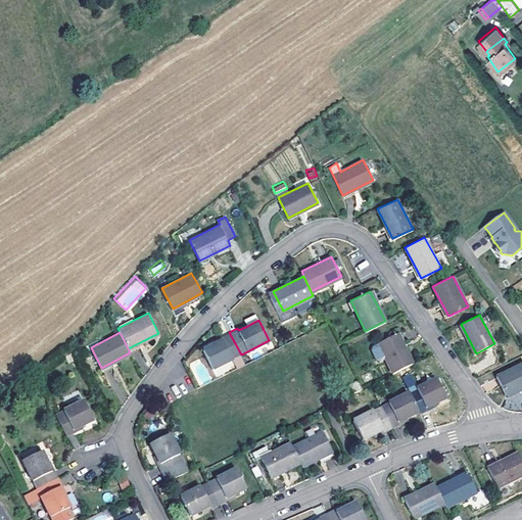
[(214,342),(202,348),(212,369),(233,359),(237,367),(245,363),(241,355),(229,332),(222,335),(223,338),(214,342)]
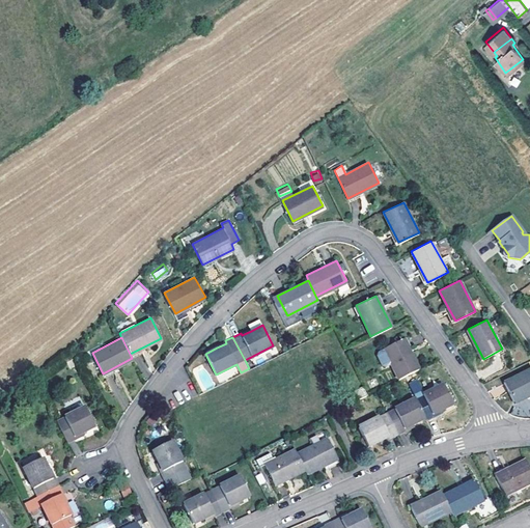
[(391,363),(398,378),(405,374),(419,367),(403,337),(383,348),(383,349),(378,351),(377,355),(381,365),(385,366),(391,363)]
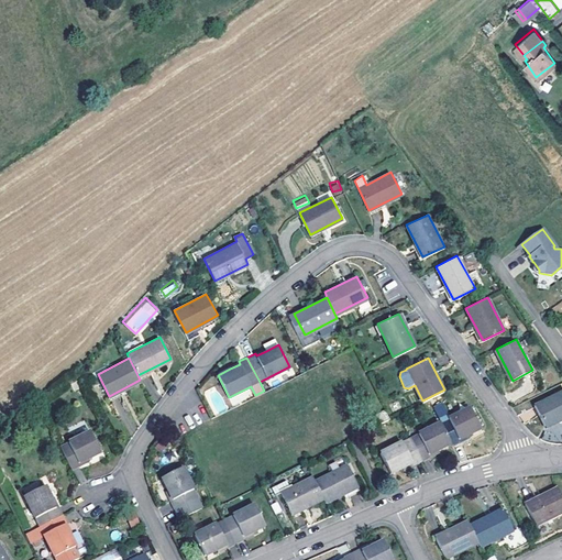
[(561,420),(561,391),(536,405),(546,425),(558,418),(560,421),(561,420)]
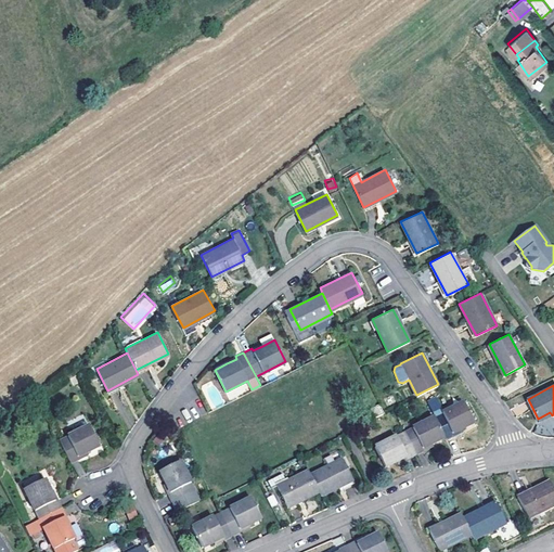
[(452,432),(462,427),(474,421),(463,399),(434,414),(445,436),(446,438),(453,435),(452,432)]
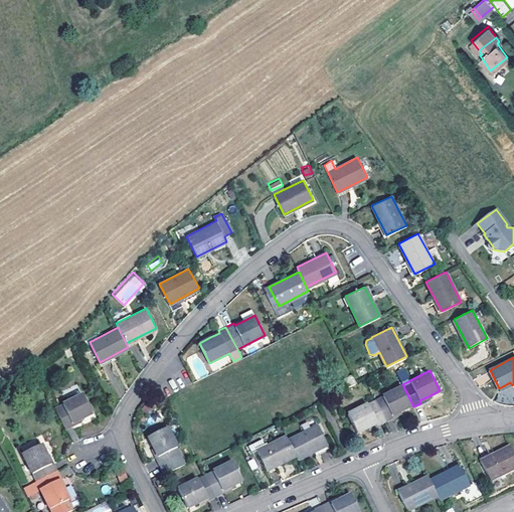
[(355,381),(351,373),(343,378),(347,385),(355,381)]
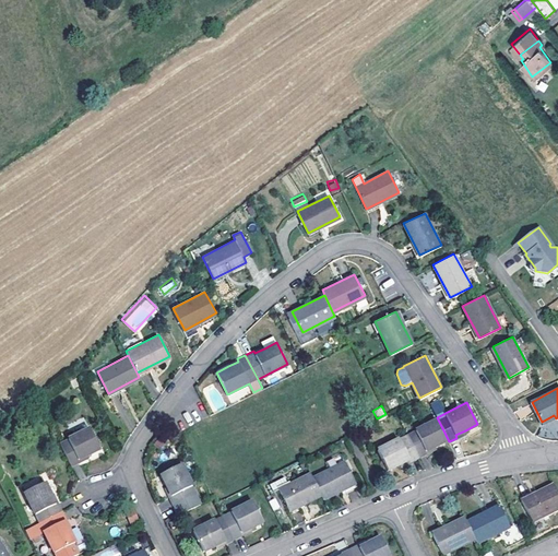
[(544,425),(556,418),(554,415),(542,422),(544,425)]
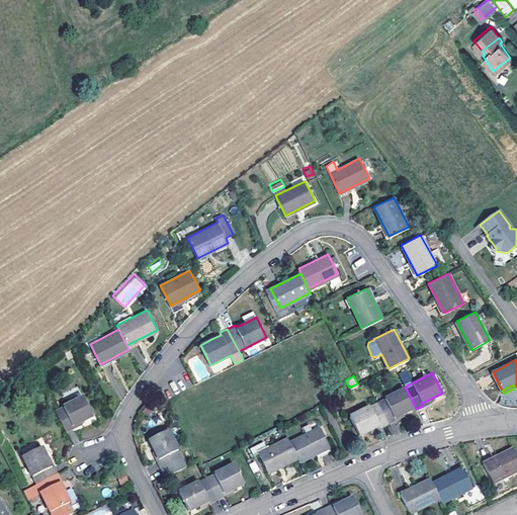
[(395,417),(404,412),(415,407),(405,387),(376,401),(389,424),(396,420),(395,417)]
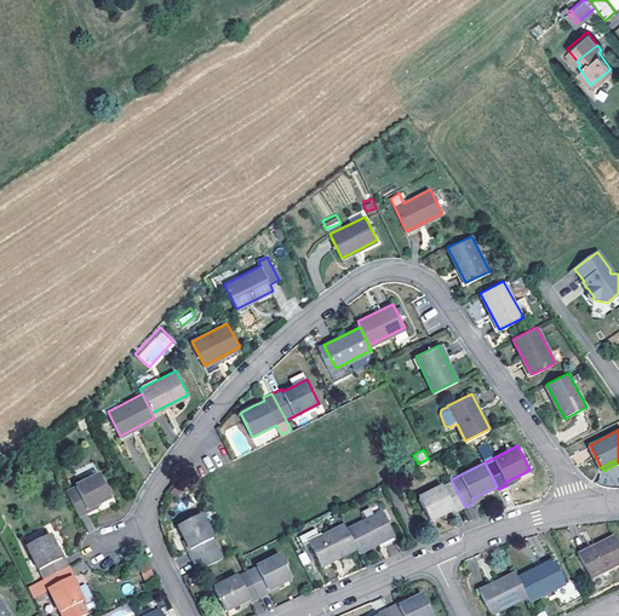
[(86,508),(98,502),(112,495),(99,472),(64,489),(79,516),(87,511),(86,508)]
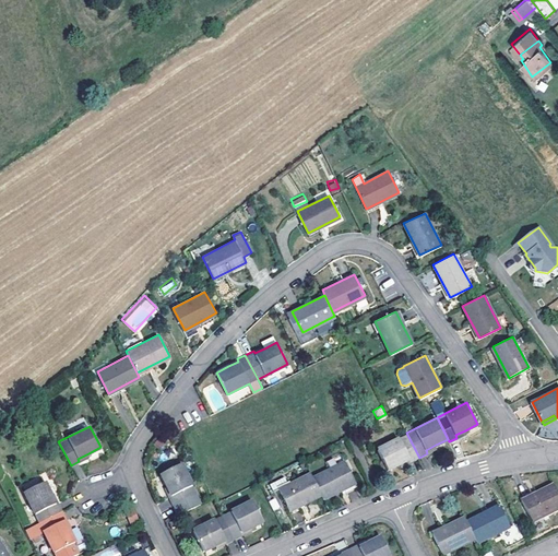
[(389,470),(400,463),(408,459),(411,462),(419,458),(406,433),(377,447),(389,470)]
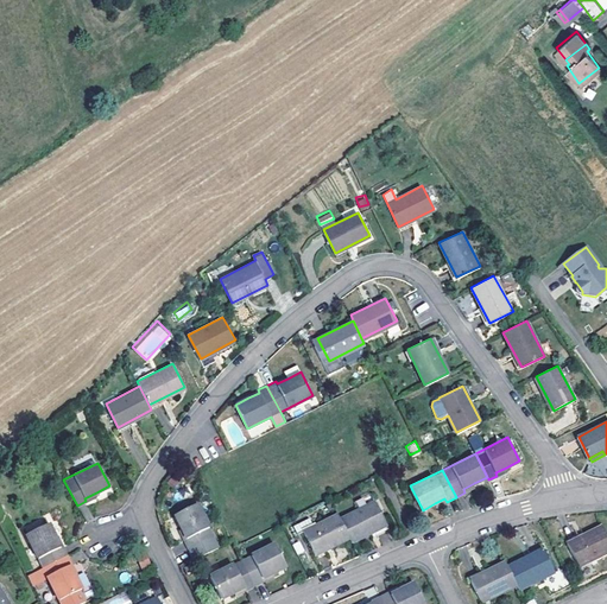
[(374,498),(339,516),(349,536),(352,541),(387,523),(374,498)]
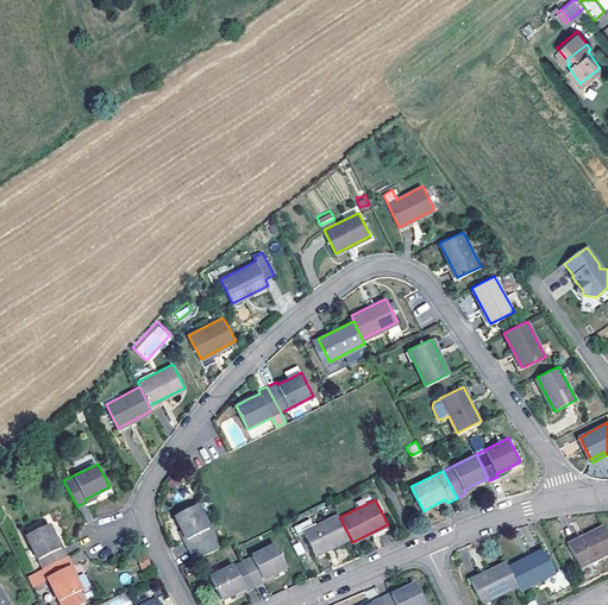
[(193,559),(219,546),(198,503),(175,515),(181,528),(187,539),(183,540),(193,559)]
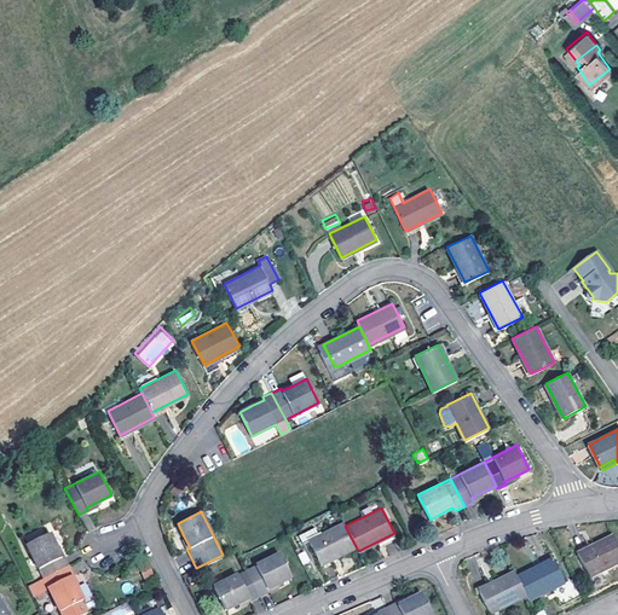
[(321,564),(356,546),(345,526),(342,522),(319,534),(315,526),(299,534),(302,543),(307,539),(321,564)]
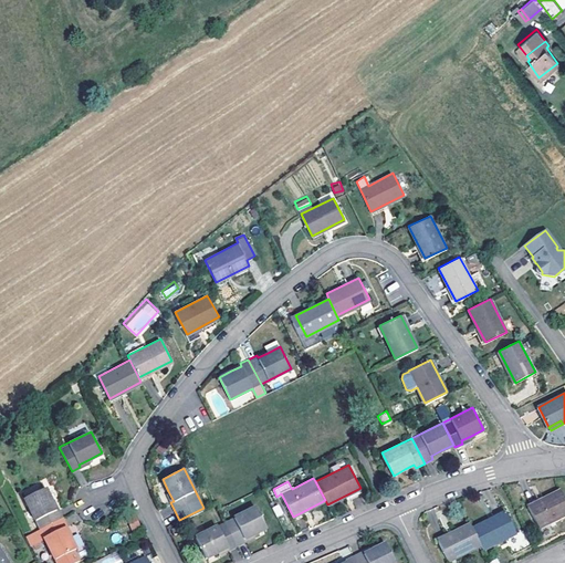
[(56,509),(51,499),(44,487),(23,498),(39,528),(63,515),(59,508),(56,509)]
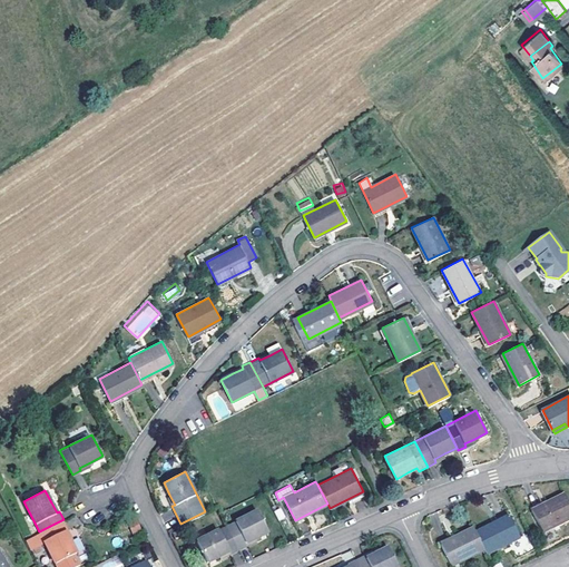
[(568,517),(568,502),(563,492),(531,508),(542,530),(568,517)]
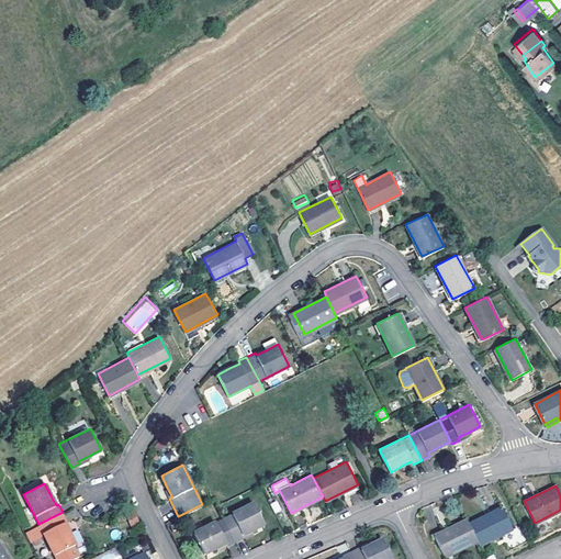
[(242,534),(251,529),(265,524),(254,502),(224,516),(235,540),(244,537),(242,534)]
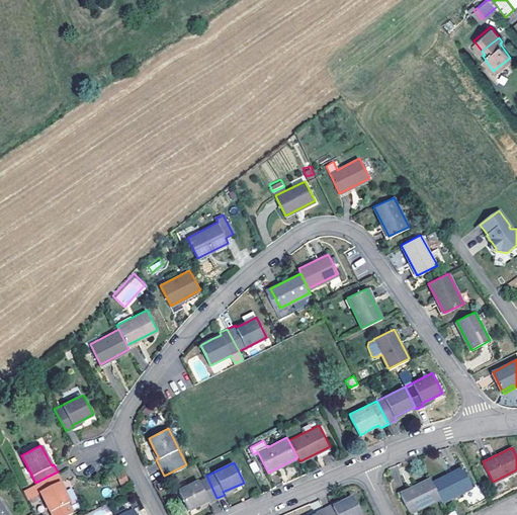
[(461,466),(431,482),(439,498),(441,501),(470,487),(461,466)]
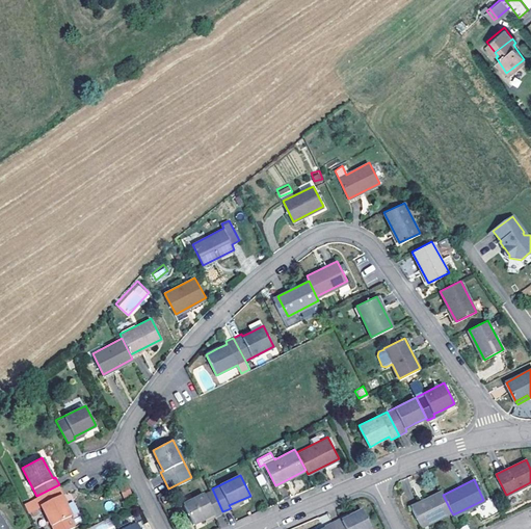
[(72,514),(65,503),(60,494),(63,493),(59,484),(36,496),(53,528),(64,528),(74,525),(69,516),(72,514)]
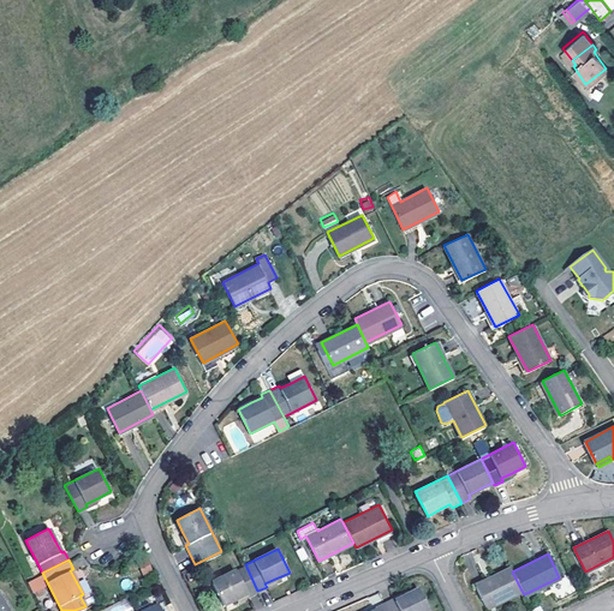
[(245,564),(212,581),(224,605),(237,598),(246,593),(248,595),(257,591),(245,564)]
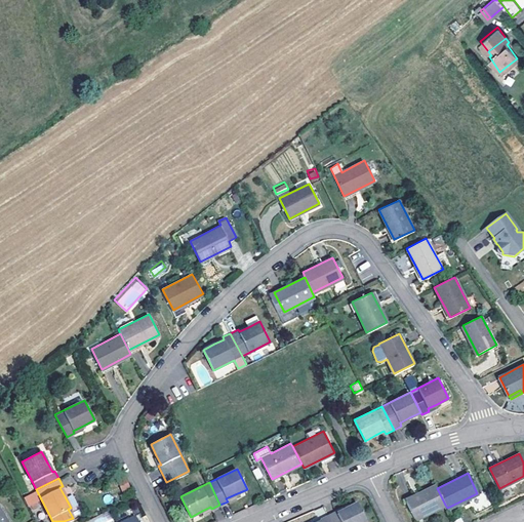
[(437,488),(435,484),(405,498),(415,519),(445,505),(437,488)]
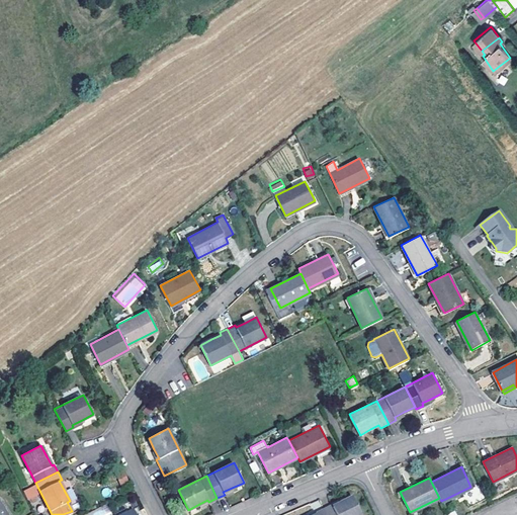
[(323,506),(327,514),(361,514),(362,514),(352,496),(341,501),(332,506),(330,502),(323,506)]
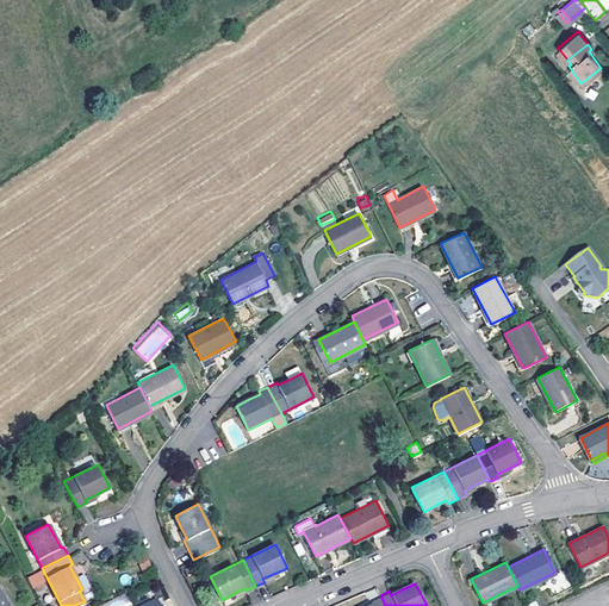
[(0,603),(1,605),(10,605),(0,591),(0,603)]
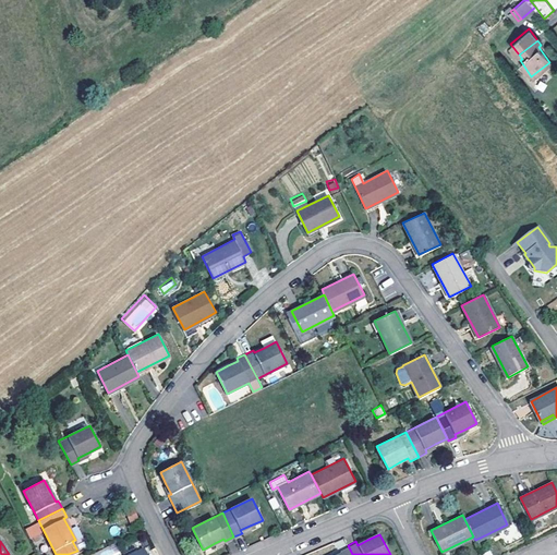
[(89,554),(116,554),(120,554),(114,541),(88,551),(89,554)]
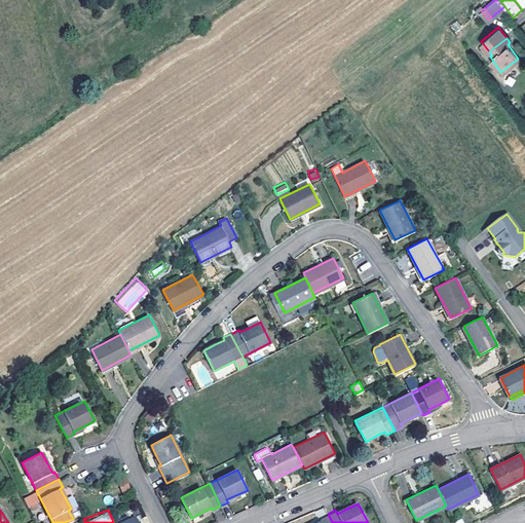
[(332,522),(328,514),(321,518),(320,516),(314,518),(309,520),(310,522),(332,522)]
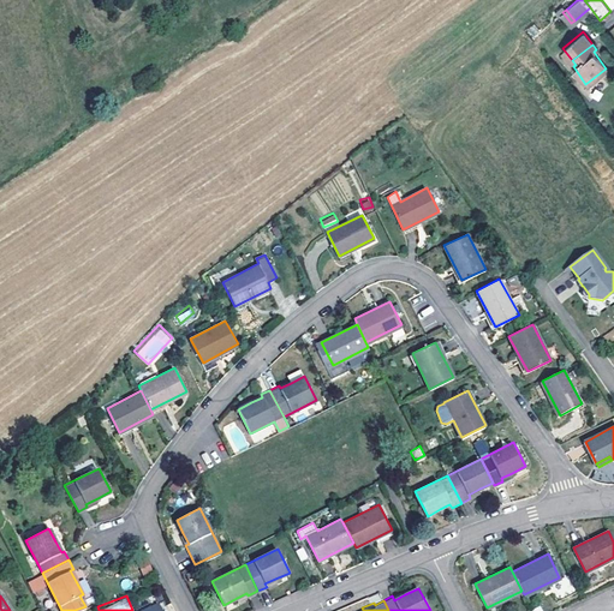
All buildings are outlined.
